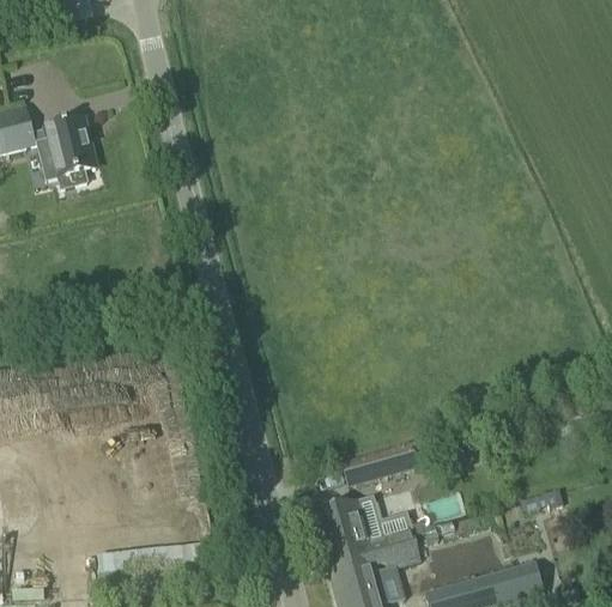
[(84,171),(96,168),(83,119),(32,133),(26,107),(0,113),(0,155),(38,145),(43,162),(54,159),(62,189),(88,182),(84,171)]
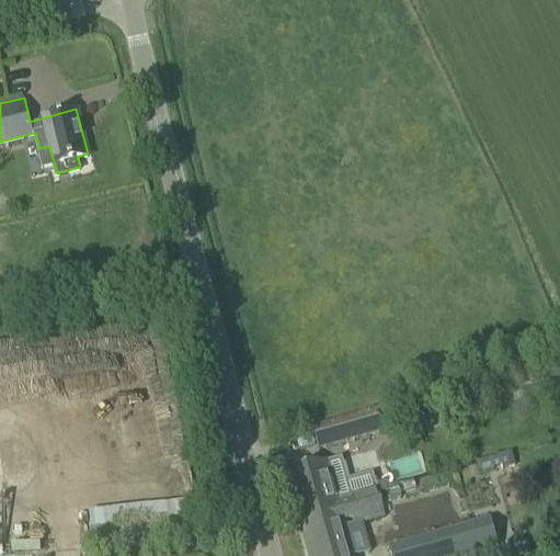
[(398,426),(391,401),(312,423),(319,444),(383,427),(384,430),(398,426)]
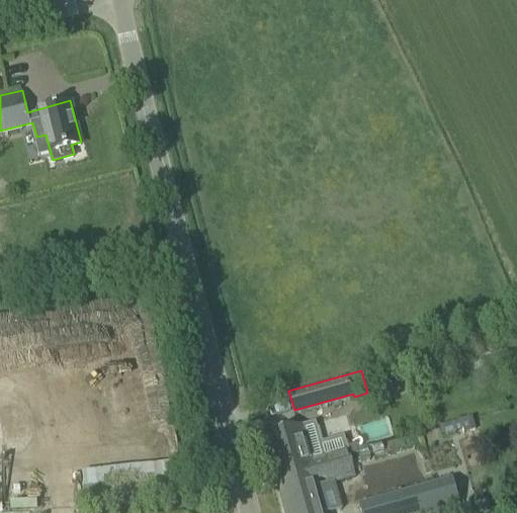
[(373,383),(372,390),(380,396),(389,394),(392,388),(391,380),(384,376),(377,378),(373,383)]
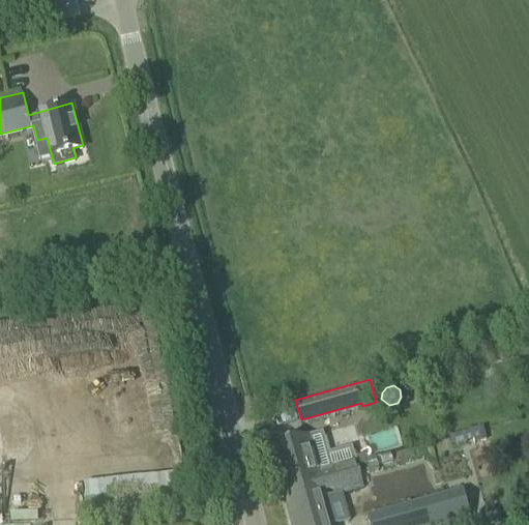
[(472,427),(450,433),(452,442),(474,436),(472,427)]
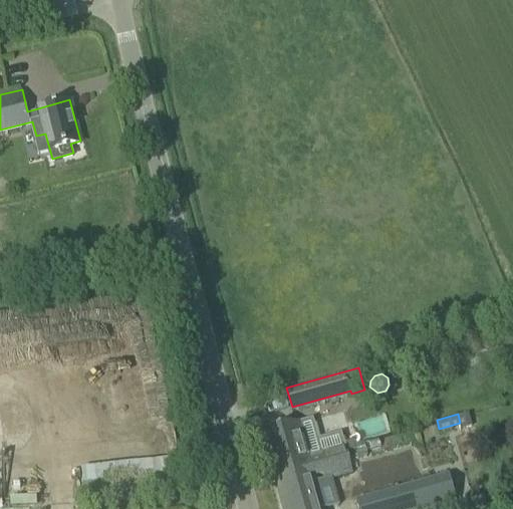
[(324,478),(352,470),(347,453),(345,445),(308,455),(299,421),(262,431),(283,508),(324,508),(314,475),(322,472),(324,478)]
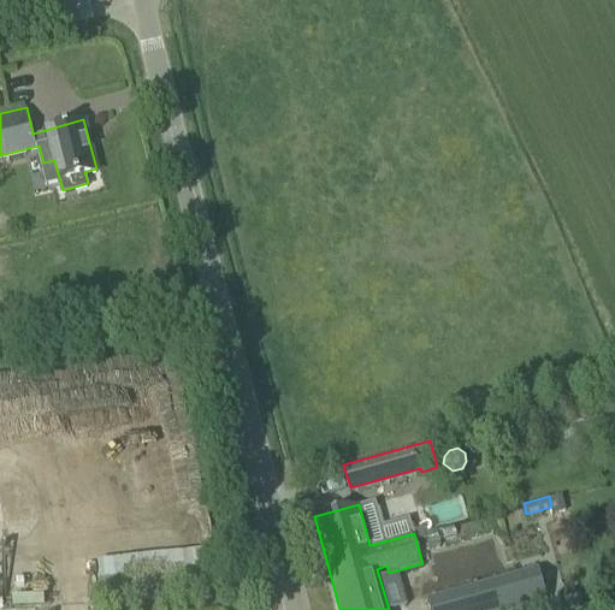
[(437,526),(424,529),(426,540),(429,545),(442,542),(437,526)]
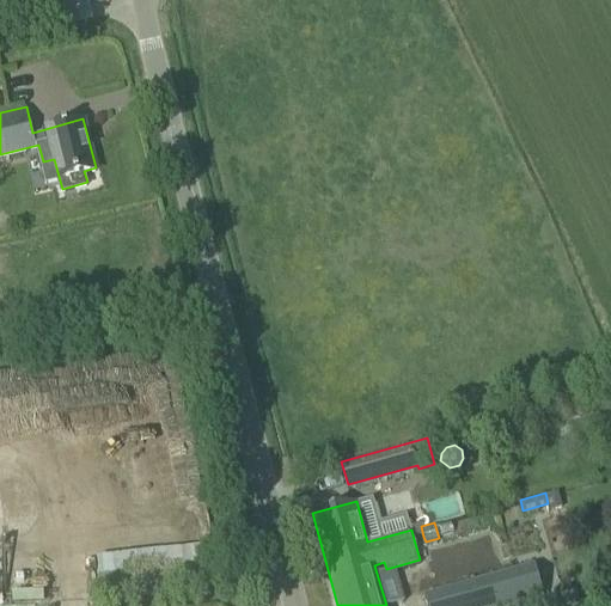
[(420,524),(410,526),(411,530),(414,539),(423,537),(421,526),(420,524)]
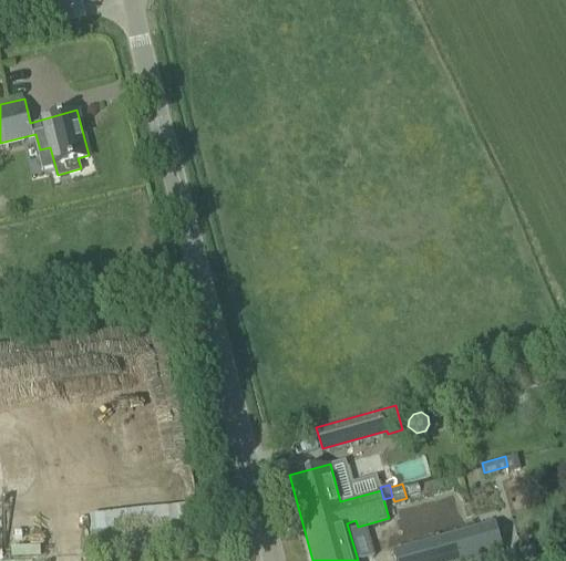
[(90,538),(185,531),(183,502),(88,509),(90,538)]
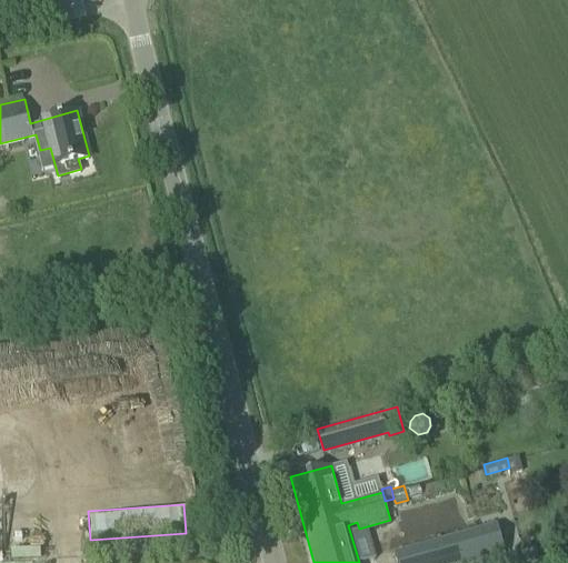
[(551,513),(537,516),(540,531),(555,526),(551,513)]
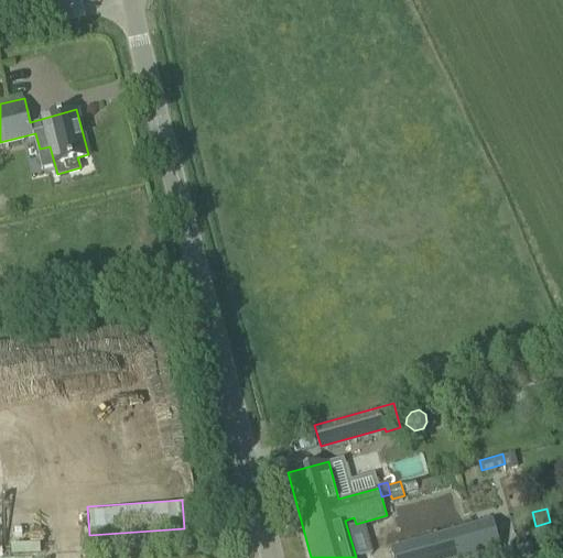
[(494,517),(391,546),(393,557),(499,557),(505,557),(494,517)]
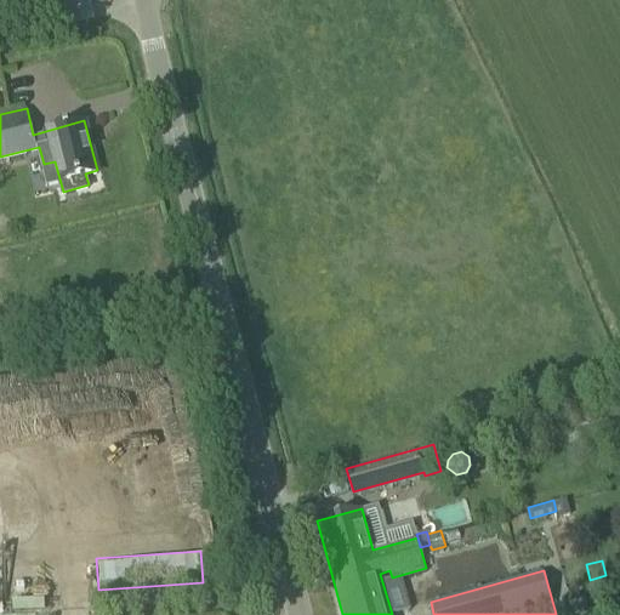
[(585,596),(570,599),(573,613),(589,608),(585,596)]
